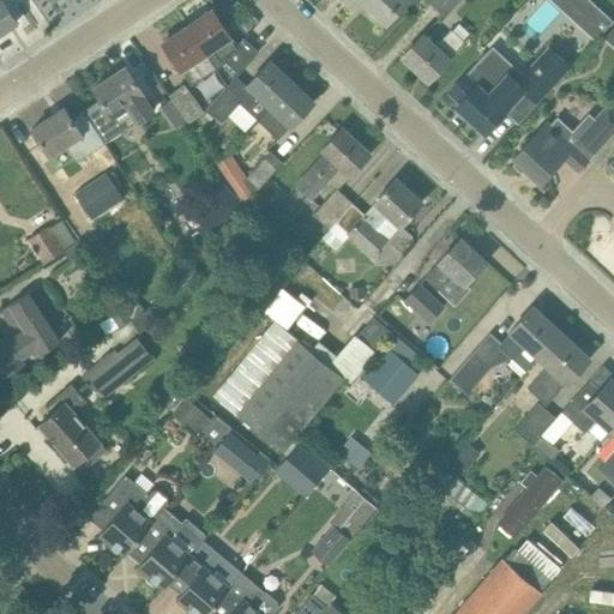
[(0,0),(0,32),(17,23),(0,0)]
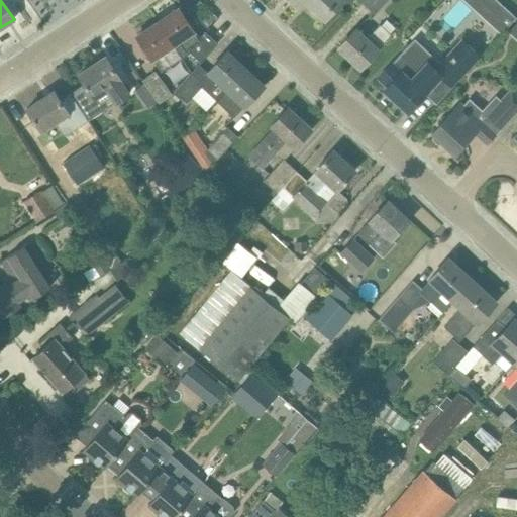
[(289,0),(298,8),(304,0),(325,19),(343,0),(289,0)]
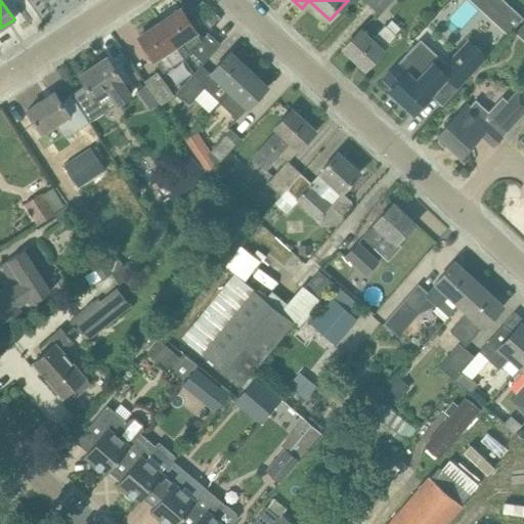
[(390,0),(367,0),(366,1),(379,12),(390,0)]
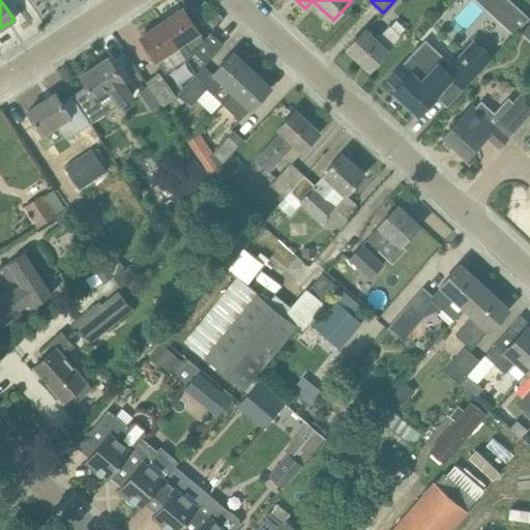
[(501,24),(513,35),(528,20),(517,7),(501,24)]
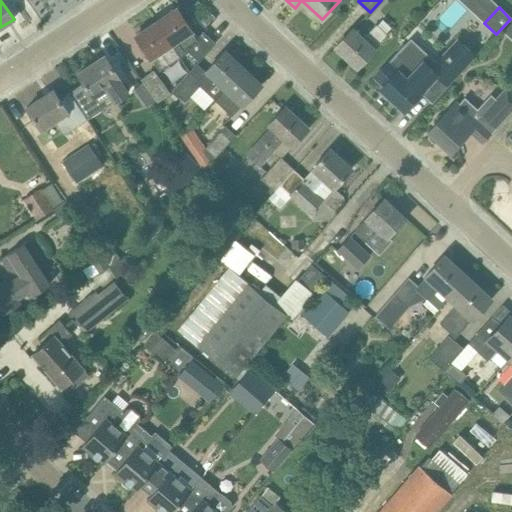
[(157,22),(181,58),(189,52),(199,62),(216,43),(204,32),(199,37),(192,31),(192,30),(177,8),(157,22)]
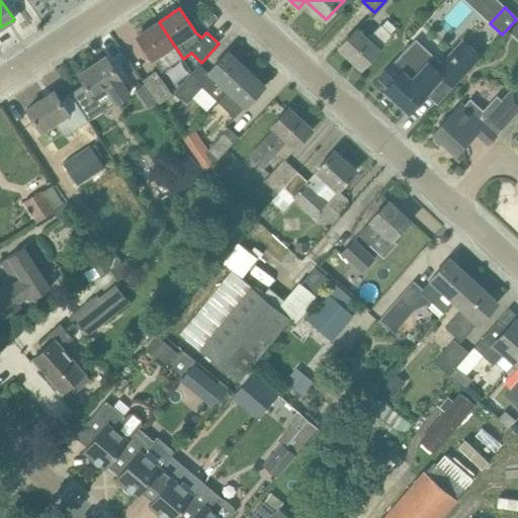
[(162,73),(183,59),(159,22),(138,36),(162,73)]
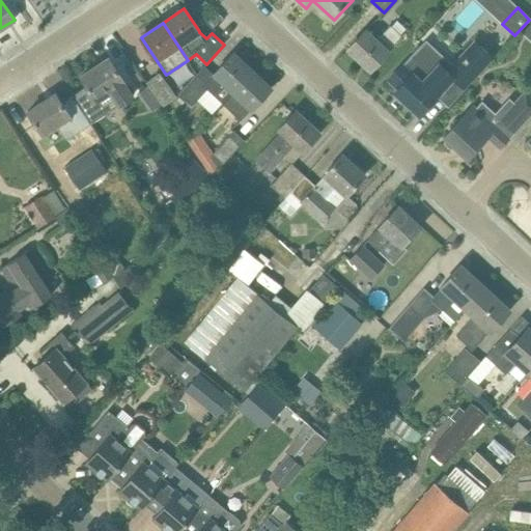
[(376,39),(365,29),(348,48),(371,68),(388,51),(401,35),(390,25),(376,39)]
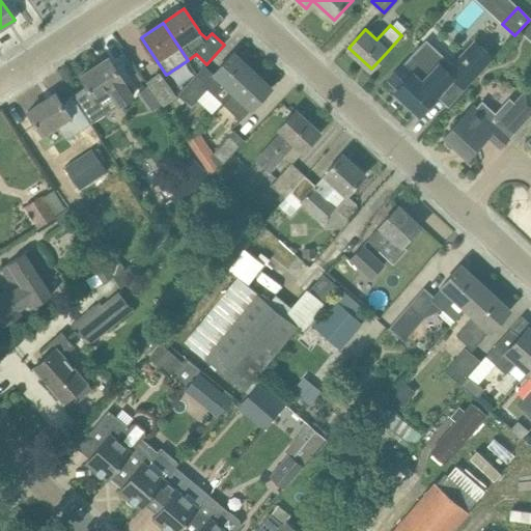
[(475,40),(448,71),(447,72),(453,78),(465,88),(494,58),(475,40)]
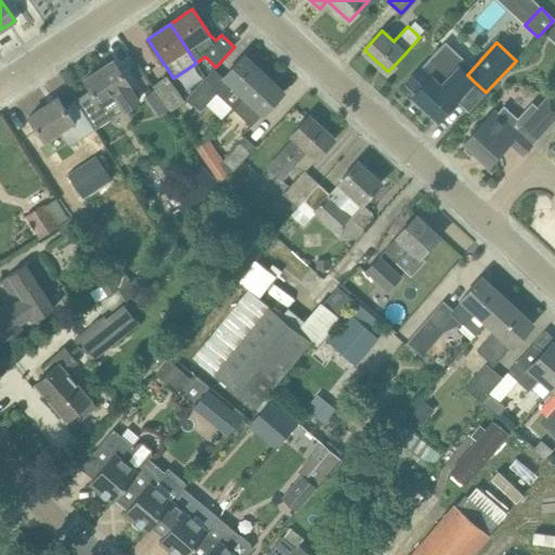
[(440,48),(407,84),(416,92),(412,97),(438,120),(456,101),(456,100),(474,81),(467,75),(468,74),(440,48)]
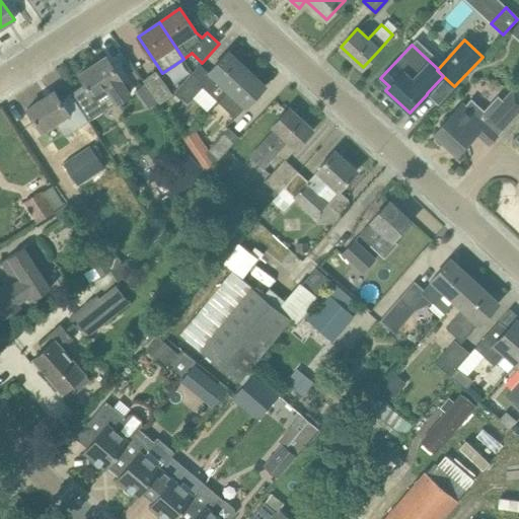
[(203,87),(217,100),(246,69),(228,52),(202,79),(194,71),(175,91),(188,104),(203,87)]
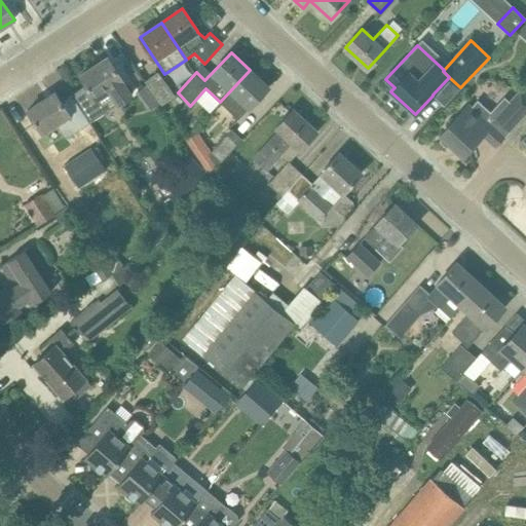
[(86,84),(72,94),(89,121),(118,103),(118,104),(132,96),(121,81),(123,80),(108,58),(80,75),(86,84)]
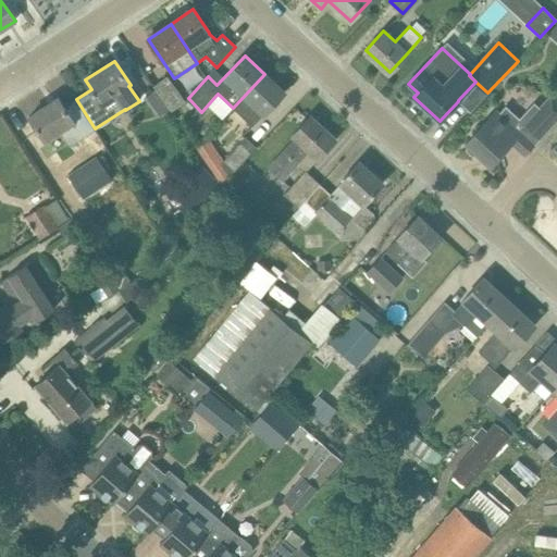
[(264,74),(233,108),(252,126),(285,93),(264,74)]
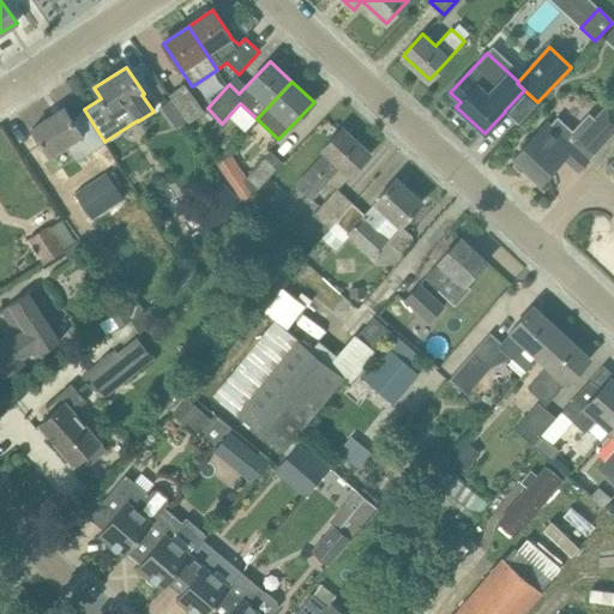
[(168,95),(160,83),(150,90),(158,102),(168,95)]
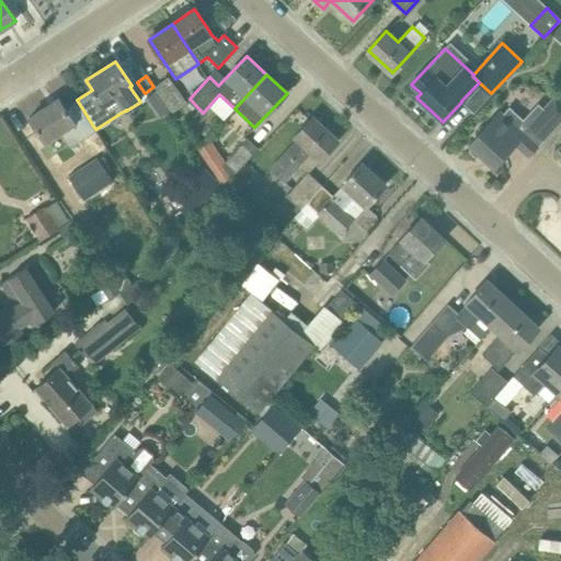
[(173,112),(186,102),(168,78),(155,88),(173,112)]
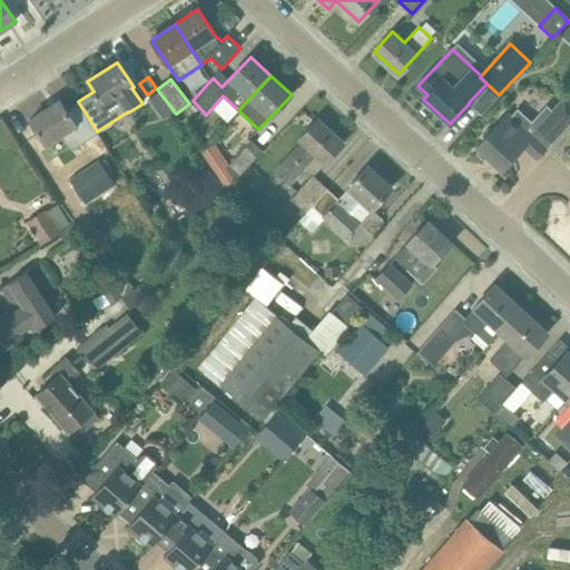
[(569,124),(569,100),(566,97),(537,128),(552,143),(569,124)]
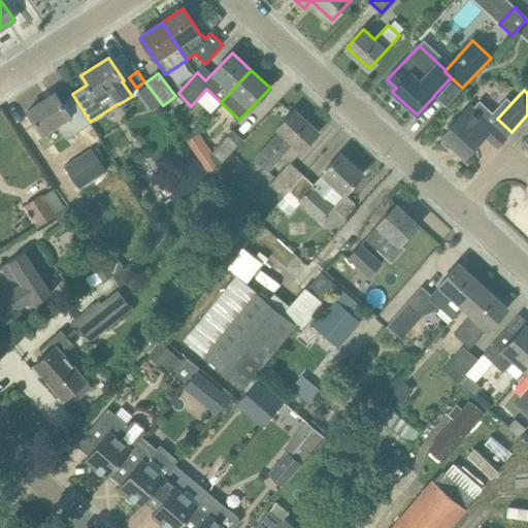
[(70,116),(67,109),(56,93),(28,110),(42,133),(57,125),(66,139),(78,131),(69,117),(70,116)]
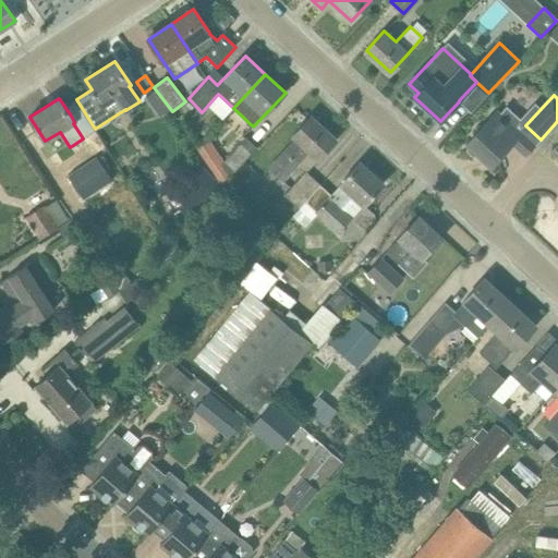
[(498,110),(466,143),(469,145),(468,150),(474,156),(478,154),(492,166),(510,146),(509,145),(522,132),(516,126),(521,120),(507,106),(500,112),(498,110)]
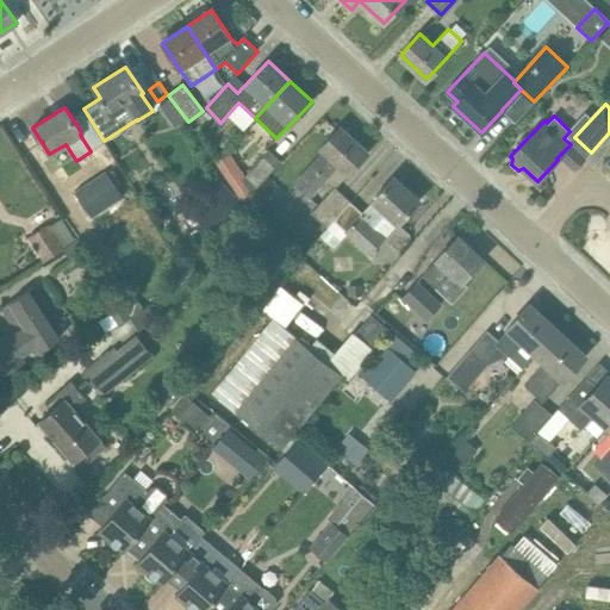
[(311,213),(327,228),(350,201),(335,187),(367,153),(340,128),(321,148),(325,151),(297,182),(310,194),(317,187),(327,197),(311,213)]
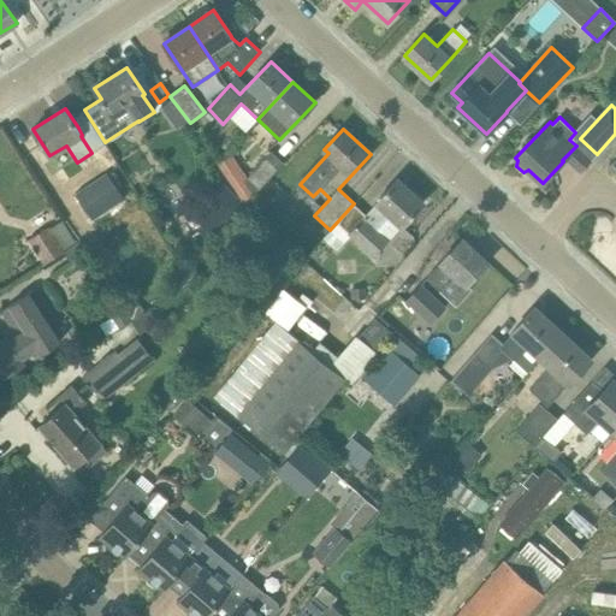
[(143,164),(129,141),(112,152),(126,176),(129,176),(136,188),(154,171),(148,161),(143,164)]
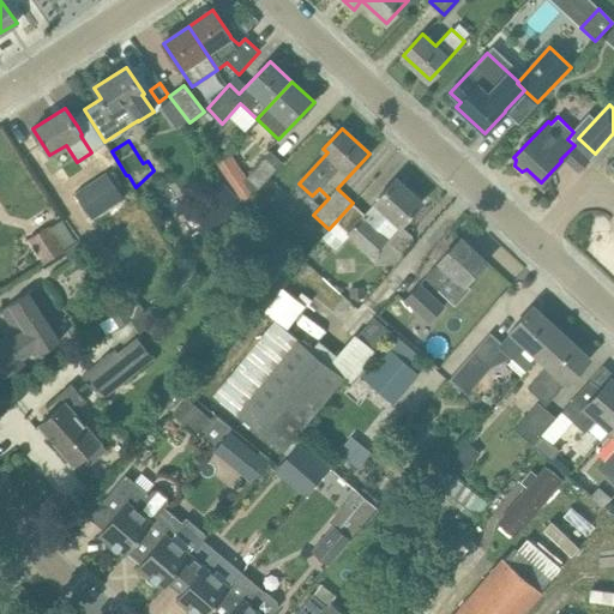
[(271,152),(247,178),(258,187),(282,162),(271,152)]
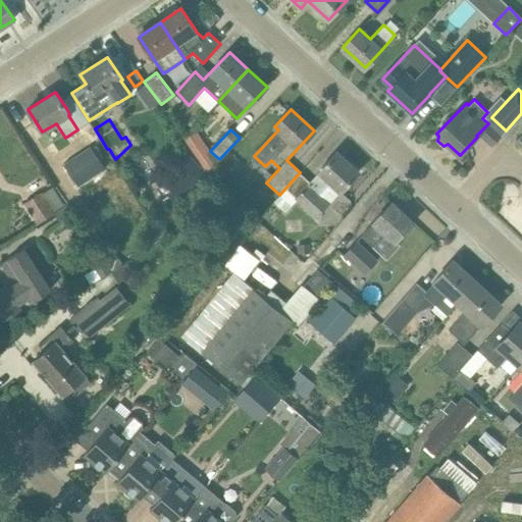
[(63,164),(79,187),(105,169),(104,167),(109,164),(104,155),(103,157),(96,146),(92,148),(91,146),(63,164)]
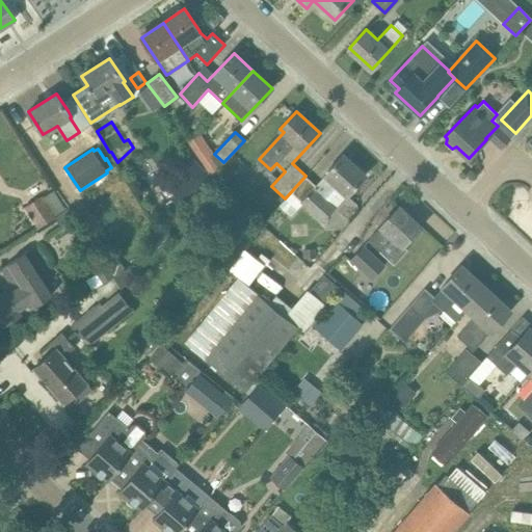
[(306,176),(285,198),(286,200),(278,207),(290,217),(303,203),(323,221),(366,175),(343,155),(325,175),(316,185),(306,176)]
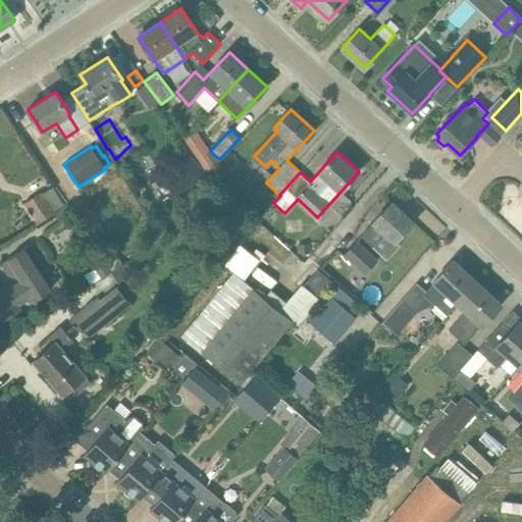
[(206,173),(189,157),(164,183),(181,199),(206,173)]
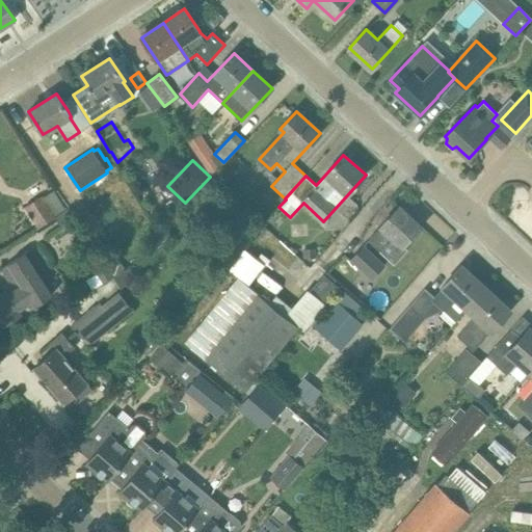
[(23,208),(37,230),(55,218),(56,217),(44,196),(43,195),(23,208)]
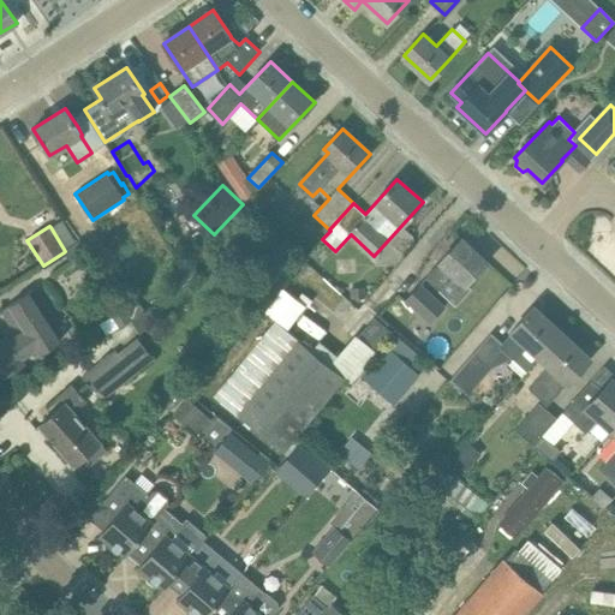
[(461,239),(445,256),(440,262),(441,263),(427,278),(440,290),(453,274),(465,285),(487,262),(461,239)]
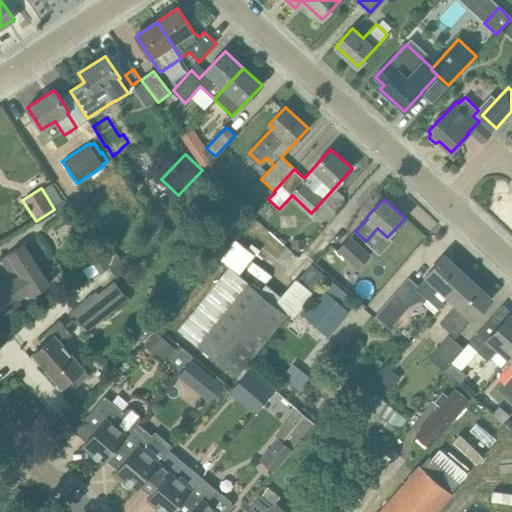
[(54,209),(53,210),(60,221),(74,212),(66,200),(54,209)]
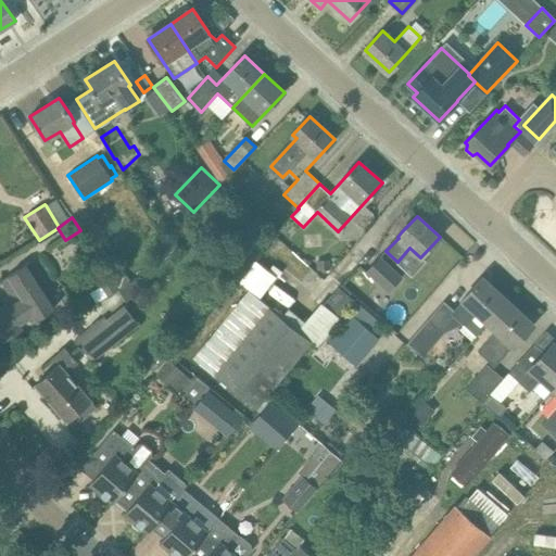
[(380,255),(365,273),(388,293),(403,277),(380,255)]
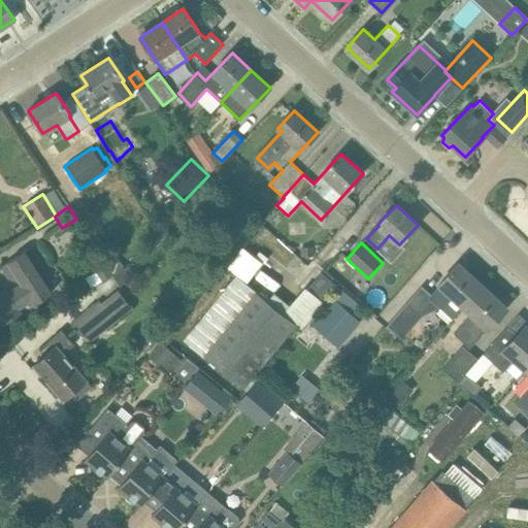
[(31,248),(1,266),(14,288),(8,292),(5,289),(0,292),(0,315),(5,323),(22,312),(19,307),(32,299),(35,303),(52,293),(42,279),(50,275),(31,248)]
